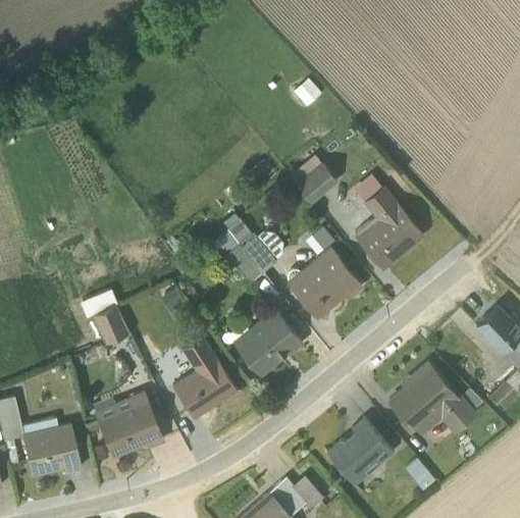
[(296,89),(308,104),(323,92),(310,76),(296,89)]
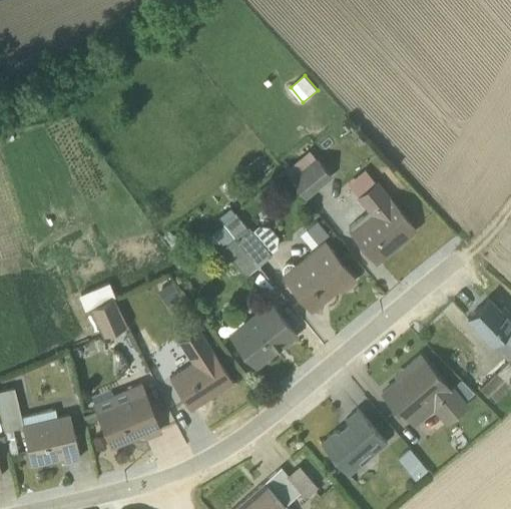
[(307,201),(334,178),(311,151),(284,173),(307,201)]
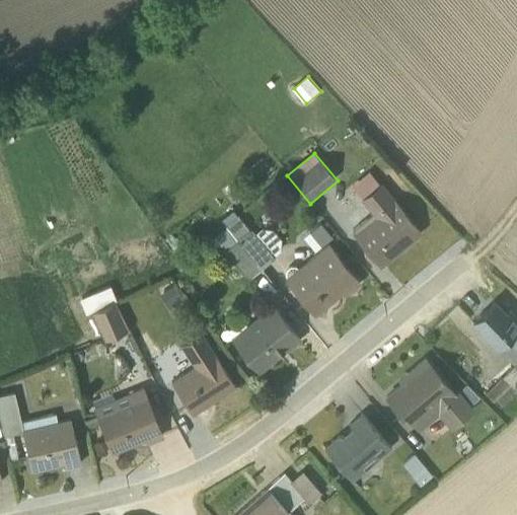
[(420,234),(380,187),(361,202),(372,215),(353,232),(381,267),(420,234)]
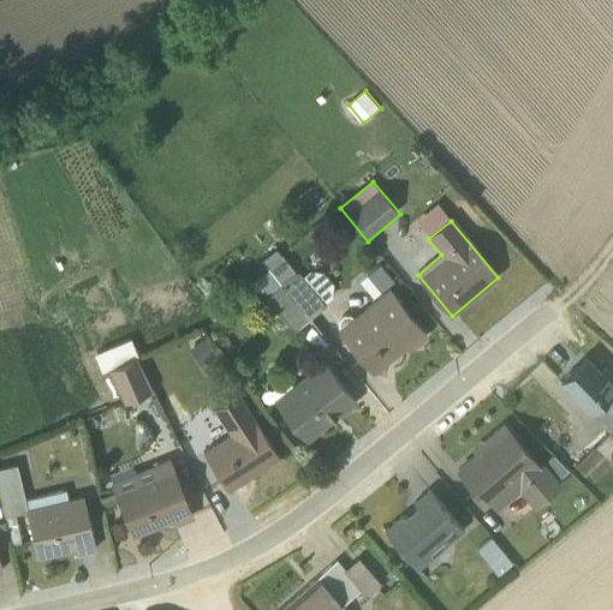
[(267,270),(281,288),(309,322),(326,308),(284,257),(267,270)]
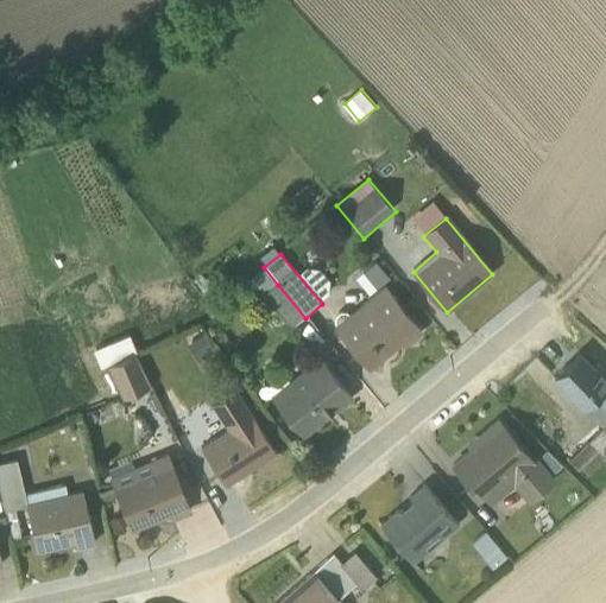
[(370,270),(382,284),(392,275),(380,260),(370,270)]
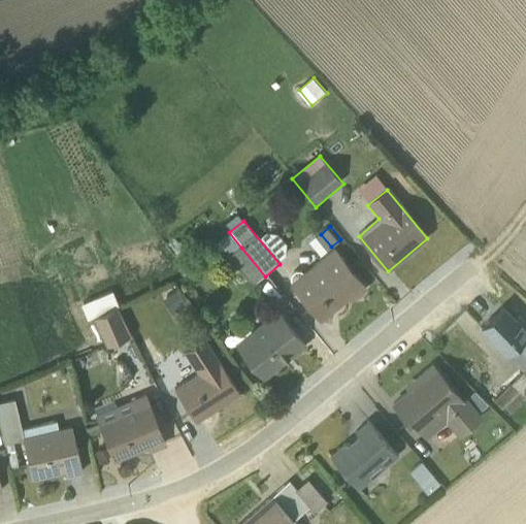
[(265,276),(241,248),(229,258),(253,287),(265,276)]
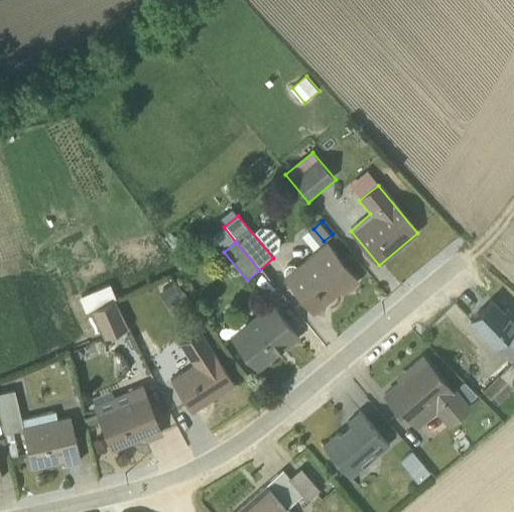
[(283,274),(285,279),(314,314),(341,292),(343,294),(357,282),(327,245),(296,268),(291,266),(286,269),(283,274)]
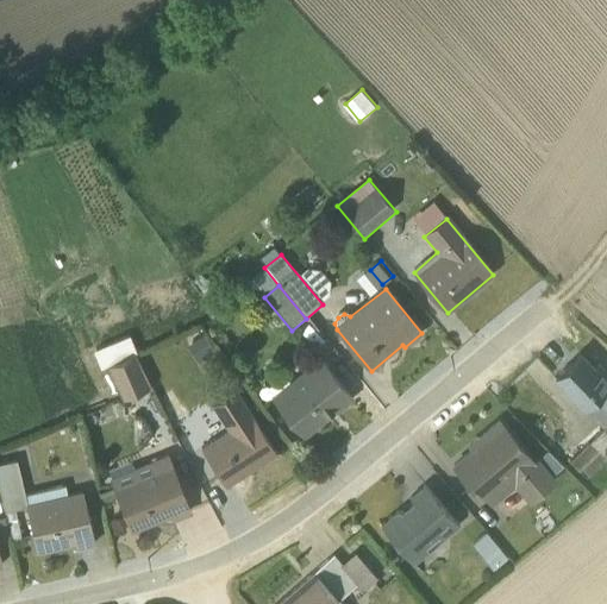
[(152,389),(127,338),(98,351),(123,402),(152,389)]
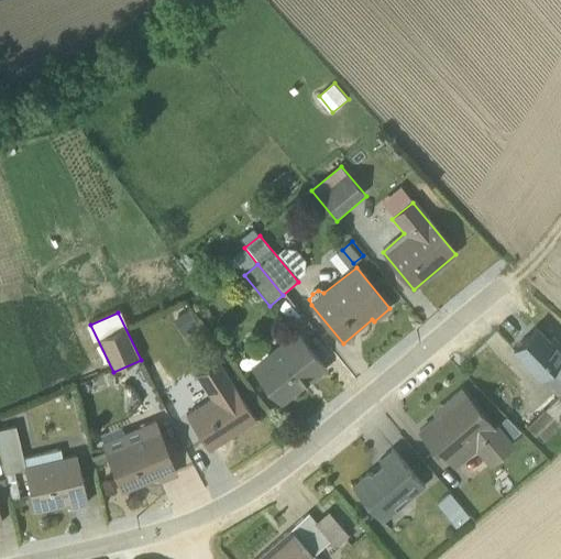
[(198,327),(187,313),(173,324),(184,338),(198,327)]
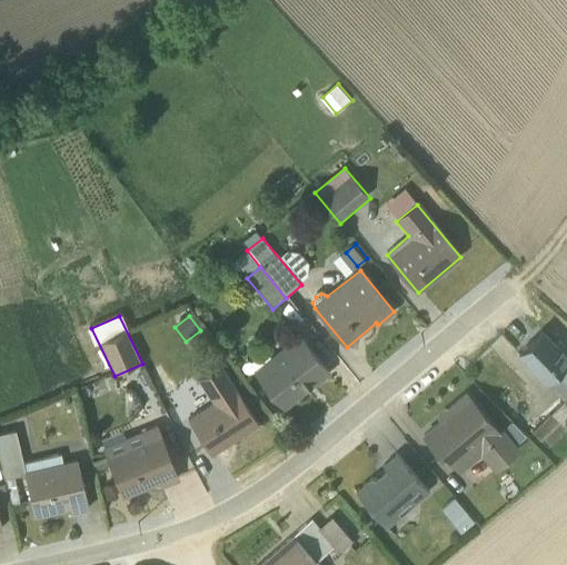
[(566,352),(559,344),(555,348),(543,335),(519,357),(547,386),(548,384),(565,402),(531,434),(548,450),(566,432),(566,352)]
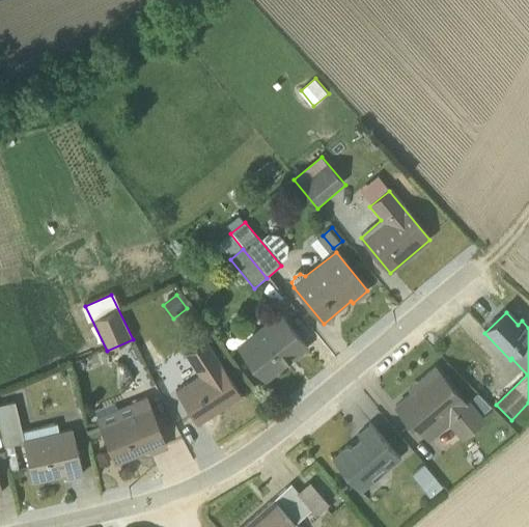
[(279,313),(235,349),(263,383),(307,348),(279,313)]
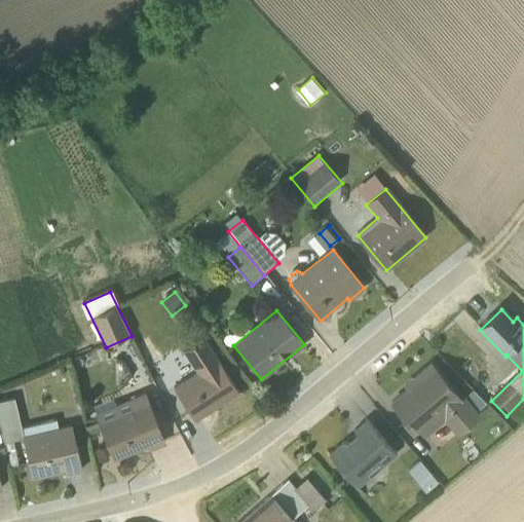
[(239,394),(204,337),(182,351),(196,374),(175,389),(196,422),(239,394)]
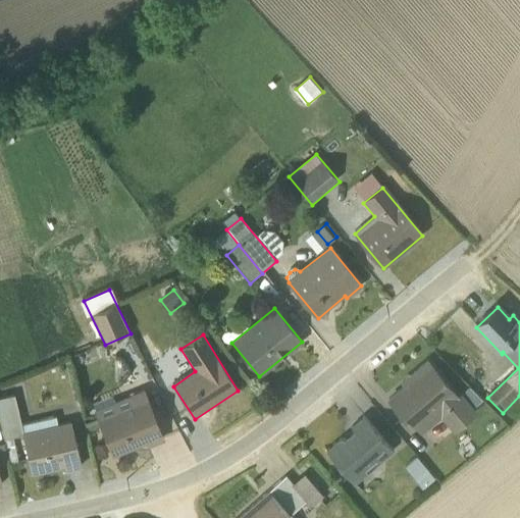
[(408,419),(421,435),(440,419),(453,434),(477,414),(461,396),(458,399),(428,363),(413,376),(416,379),(388,402),(406,421),(408,419)]
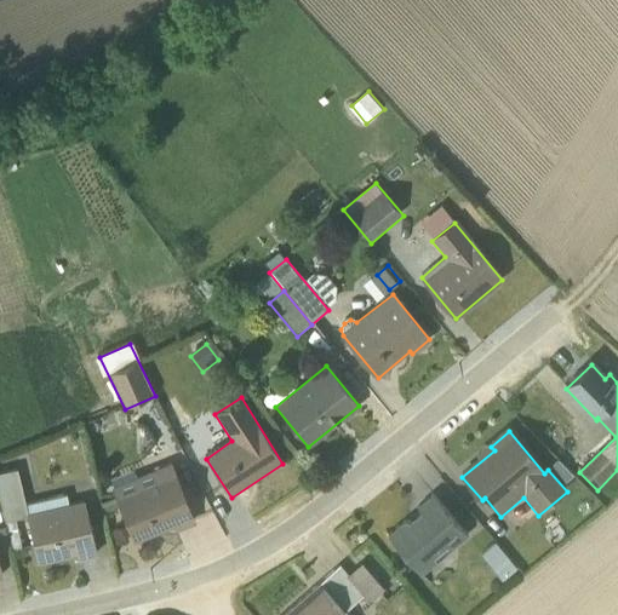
[(172,466),(115,488),(135,541),(160,532),(159,529),(173,524),(176,530),(194,523),(172,466)]
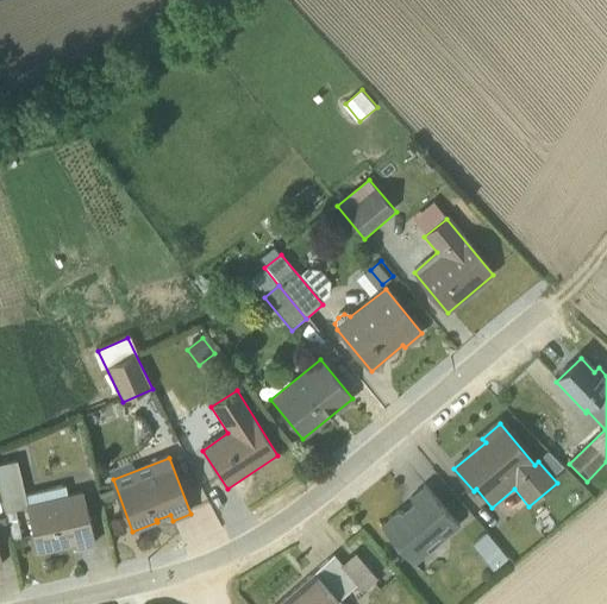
[(27,507),(38,553),(76,545),(77,549),(95,545),(83,492),(69,496),(67,488),(25,497),(18,463),(0,466),(0,490),(12,541),(22,539),(14,510),(27,507)]
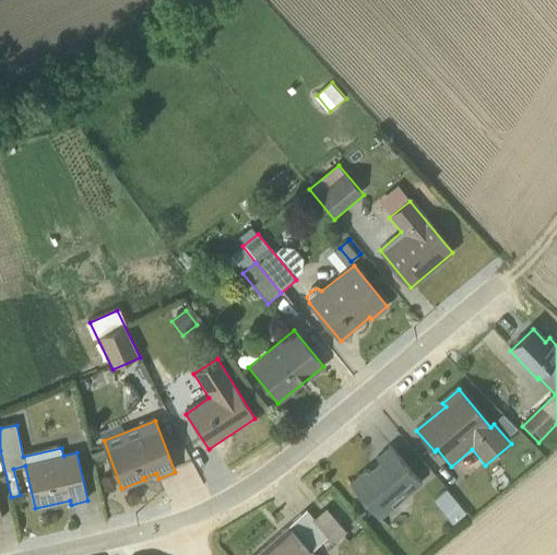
[(367,471),(351,485),(381,521),(423,485),(390,447),(376,459),(380,464),(369,473),(367,471)]
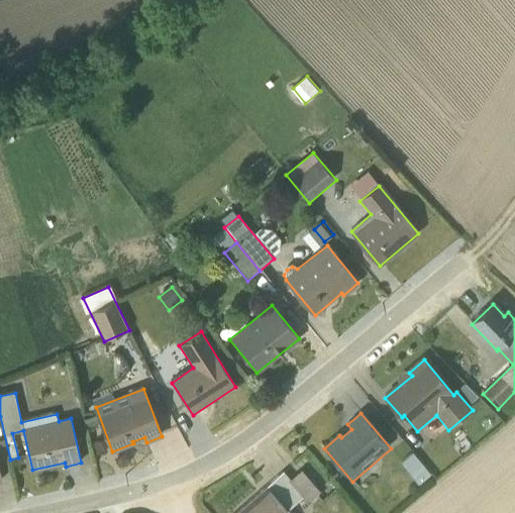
[(0,481),(3,481),(0,469),(0,460),(9,459),(4,439),(0,440),(0,481)]
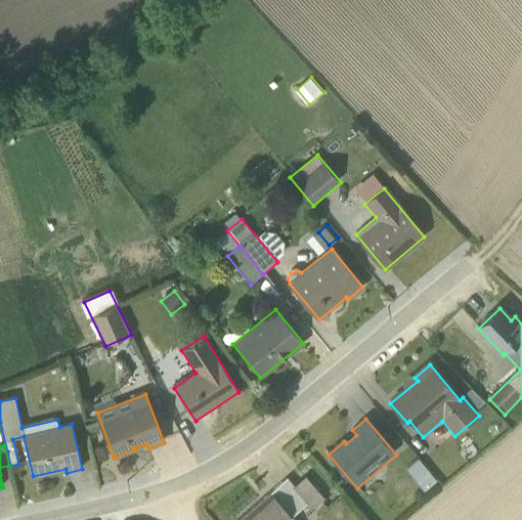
[(419,461),(407,471),(425,492),(436,483),(419,461)]
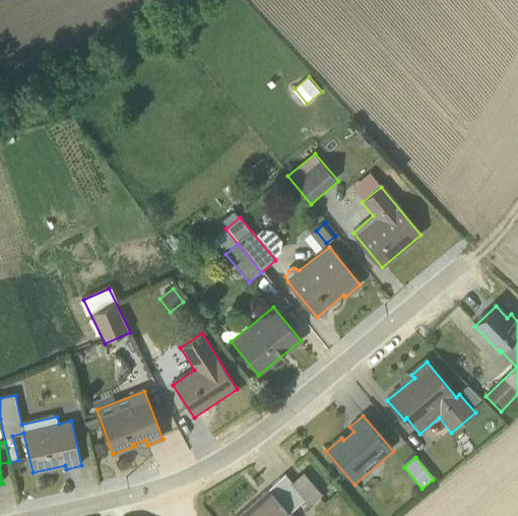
[(285,476),(240,515),(293,515),(292,514),(307,501),(285,476)]
